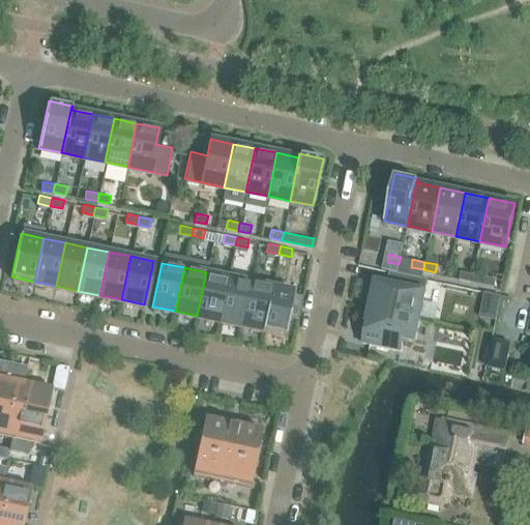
[(367,303),(366,304),(420,316),(425,289),(428,278),(390,269),(388,282),(375,279),(370,304),(367,303)]
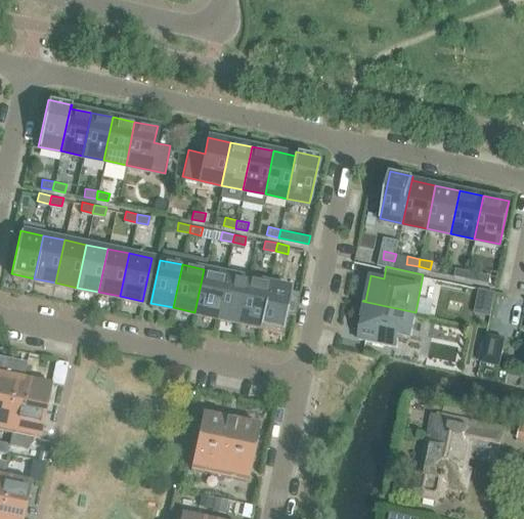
[(468,268),(455,266),(454,274),(467,276),(468,268)]
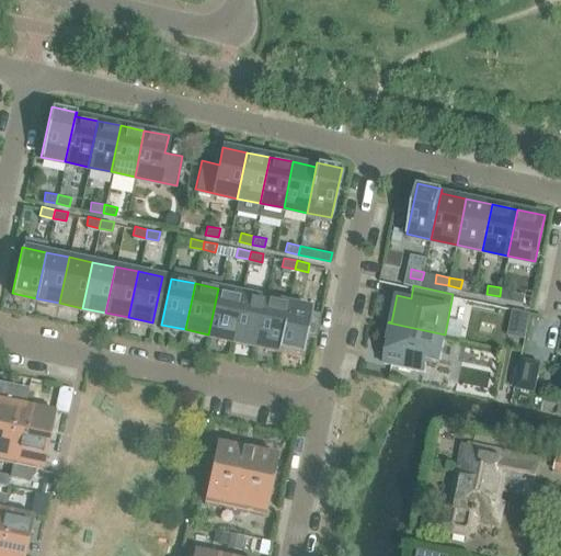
[(514,291),(501,287),(500,296),(512,299),(514,291)]
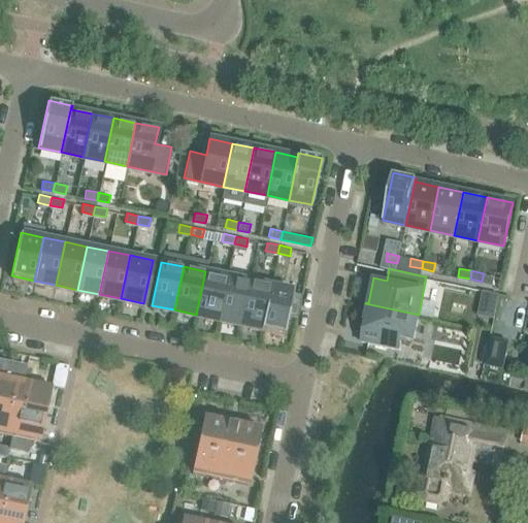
[(227,275),(205,271),(196,315),(218,319),(227,275)]
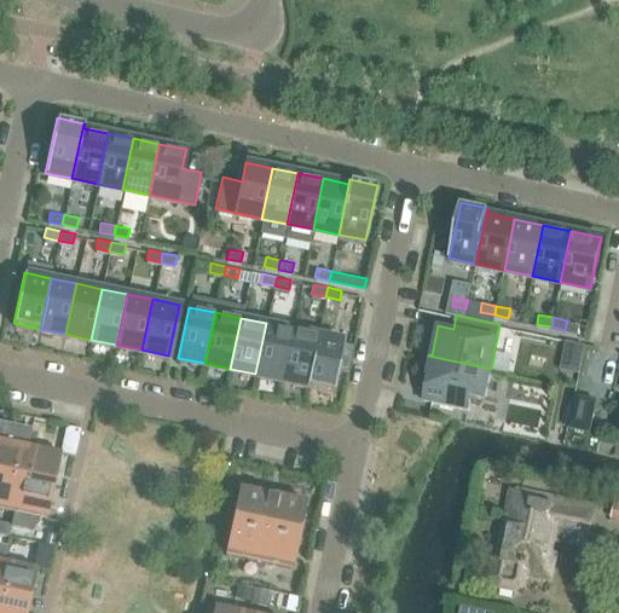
[(291,329),(266,323),(255,374),(282,380),(291,329)]
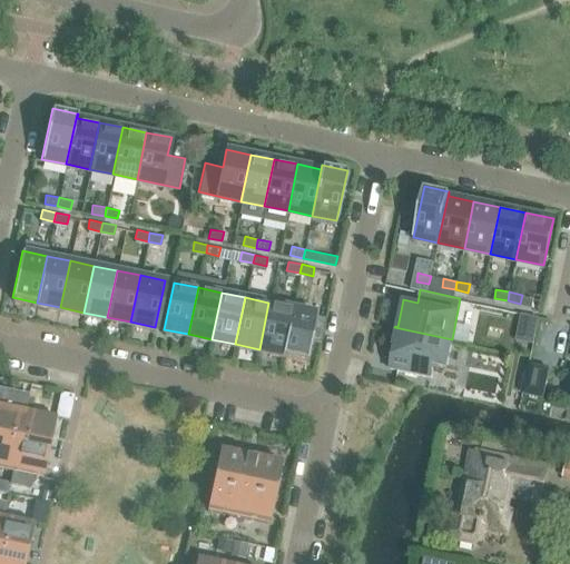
[(293,307),(268,303),(259,349),(283,354),(293,307)]
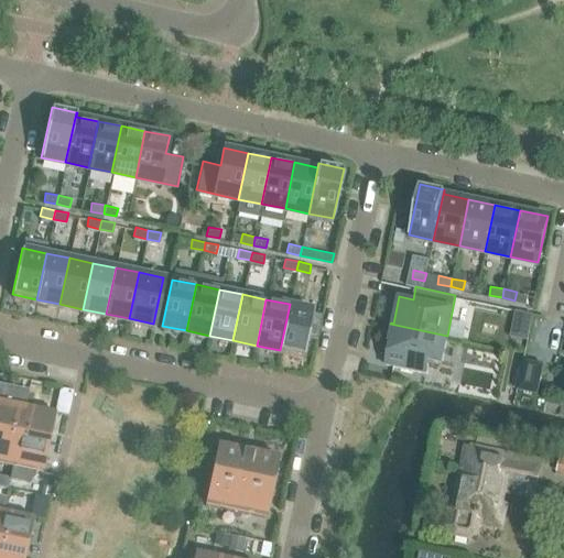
[(314,309),(290,304),(280,350),(304,356),(308,331),(317,332),(323,310),(314,309)]
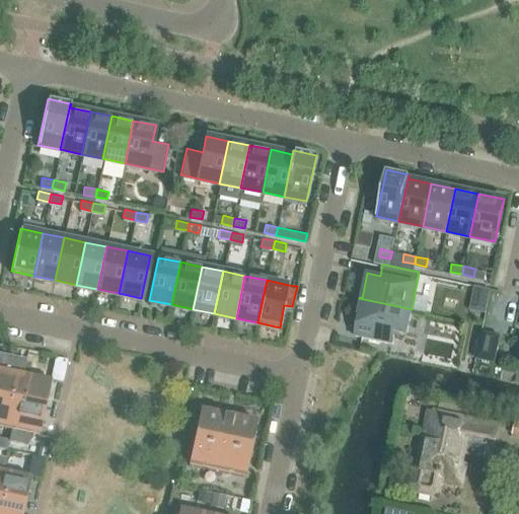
[(359,298),(362,299),(355,333),(393,341),(393,340),(392,340),(394,331),(406,333),(412,309),(359,298)]
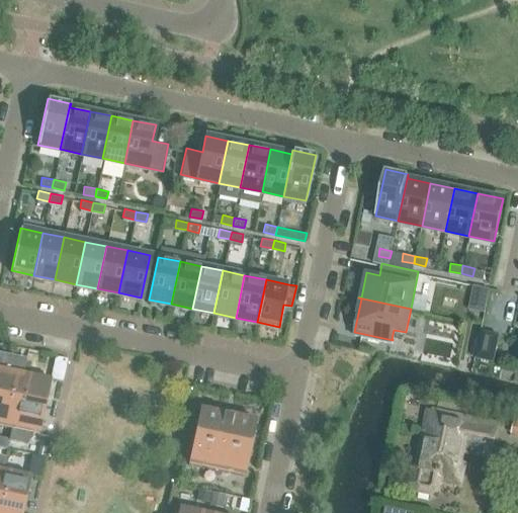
[(483,329),(476,356),(493,360),(500,333),(483,329)]
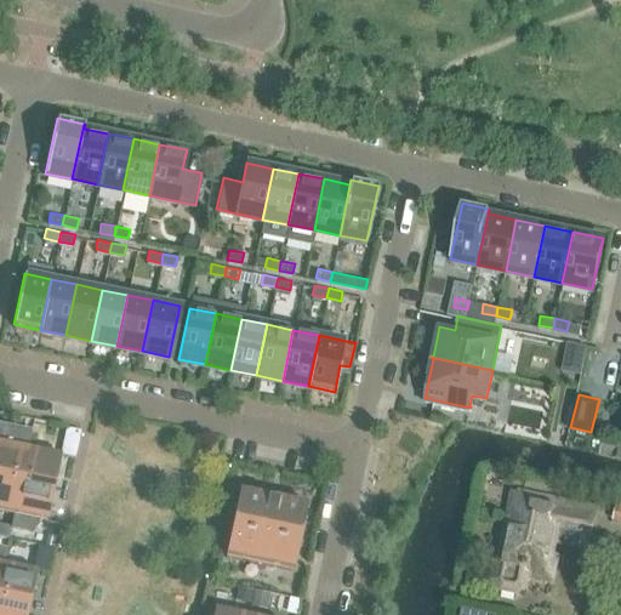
[(28,444),(0,438),(0,472),(21,478),(28,444)]
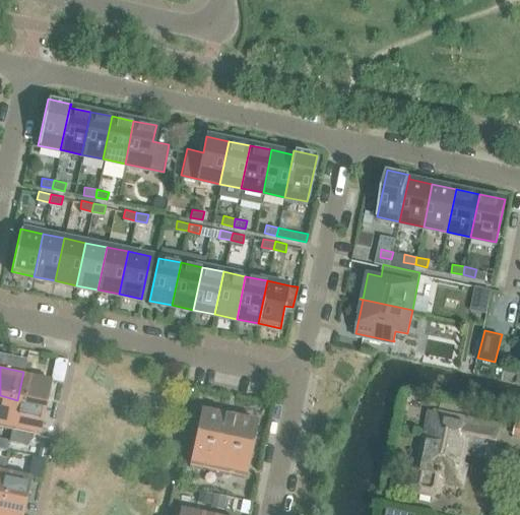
[(45,405),(51,378),(23,372),(17,400),(45,405)]
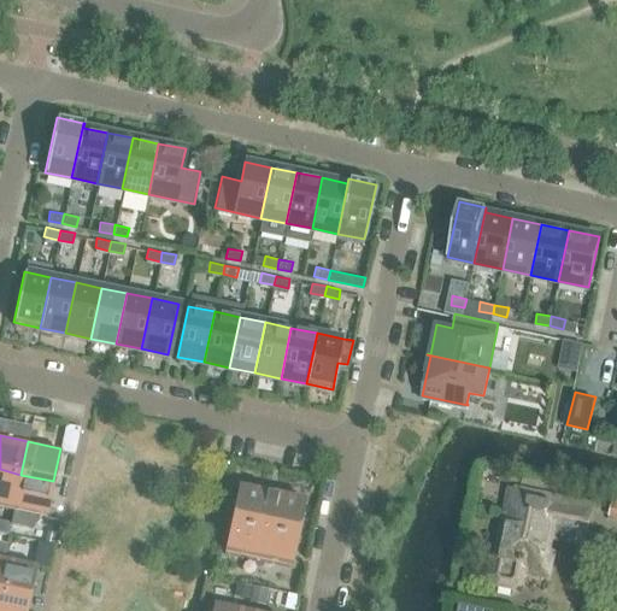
[(0,469),(0,504),(13,507),(21,475),(0,469)]
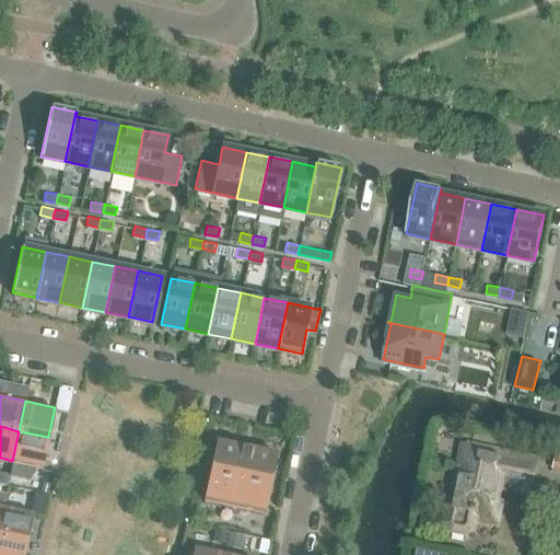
[(12,461),(42,467),(48,437),(19,431),(12,461)]
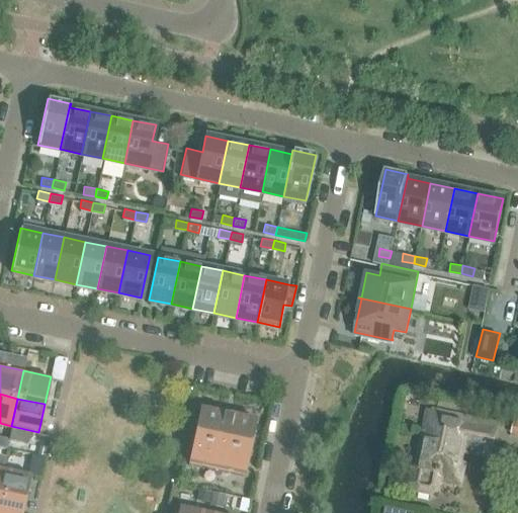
[(228,412),(200,406),(194,433),(223,439),(228,412)]
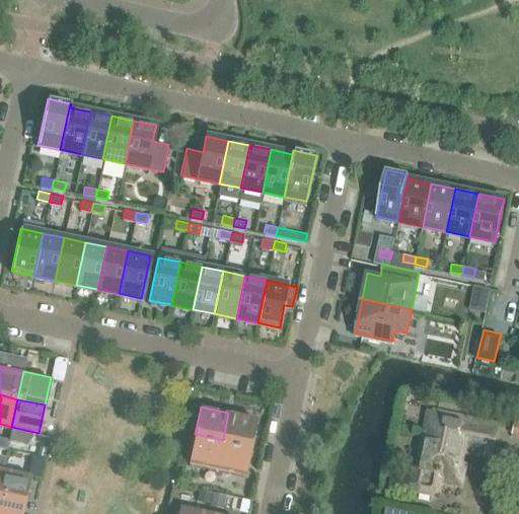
[(438,418),(428,416),(417,468),(418,468),(415,483),(420,489),(431,492),(438,488),(440,478),(460,482),(464,462),(460,461),(465,441),(469,441),(468,442),(490,447),(495,422),(437,410),(437,411),(440,411),(438,418)]
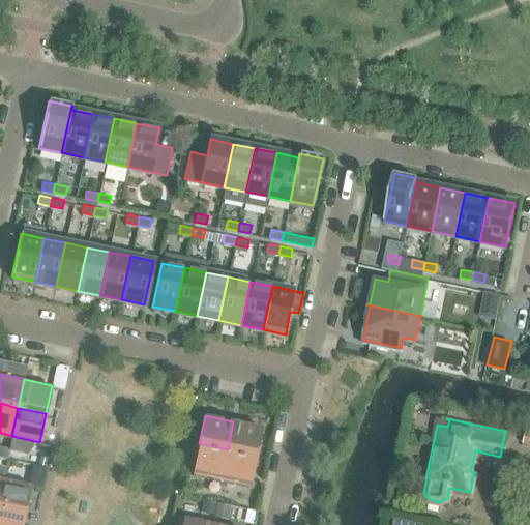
[(256,456),(262,428),(233,421),(228,449),(256,456)]
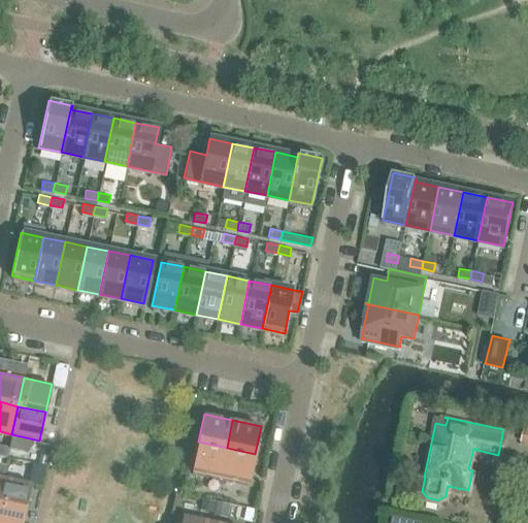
[(198,442),(192,470),(221,477),(227,448),(198,442)]
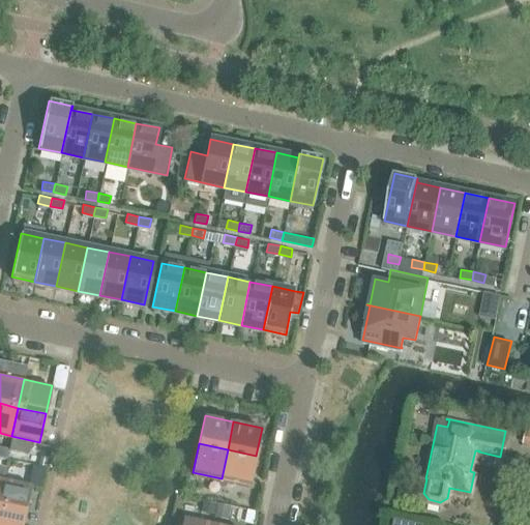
[(9,446),(0,444),(0,454),(7,456),(9,446)]
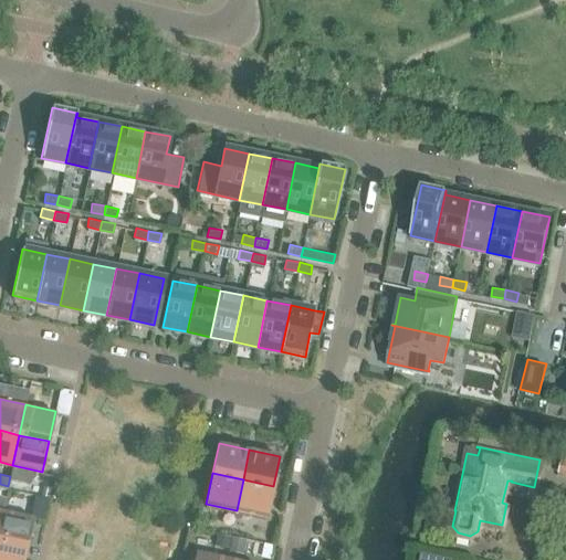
[(237,510),(266,516),(273,486),(243,479),(237,510)]
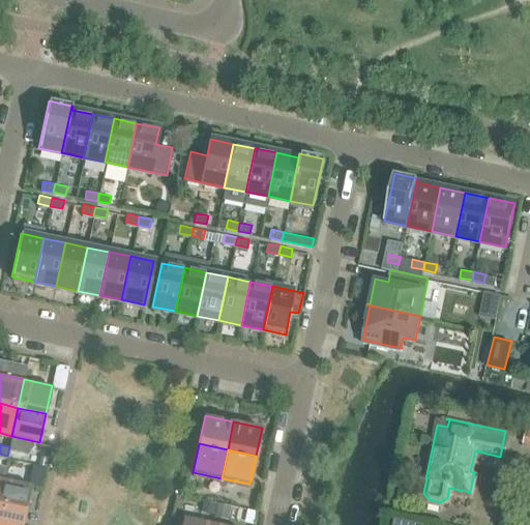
[(45,474),(47,465),(32,462),(31,471),(45,474)]
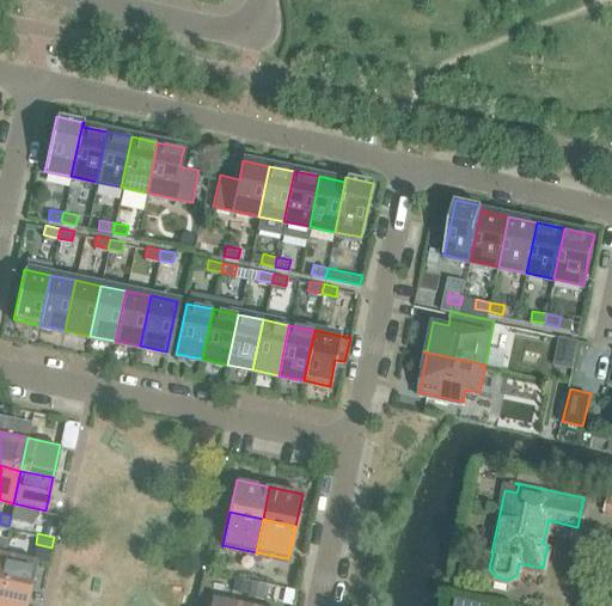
[(0,585),(29,592),(36,558),(4,551),(0,565),(0,585)]
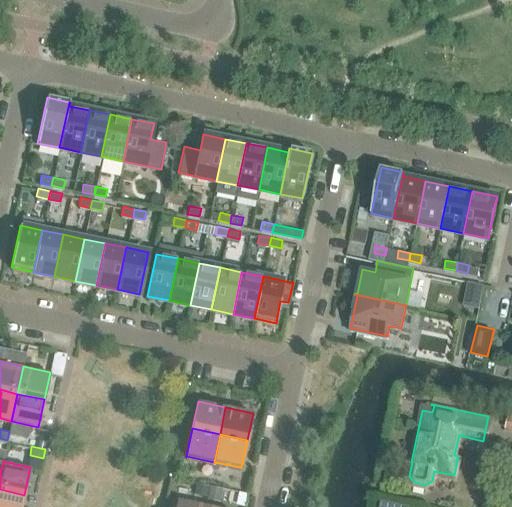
[(0,506),(21,506),(24,495),(0,489),(0,506)]
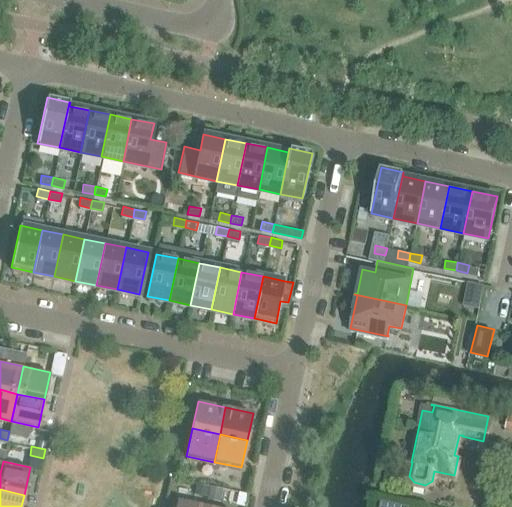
[(204,506),(205,504),(177,498),(175,506),(204,506)]
